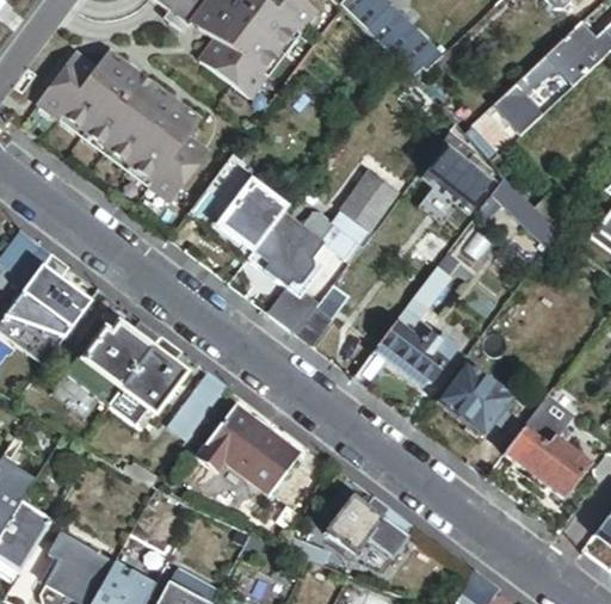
[(198,57),(251,98),(318,8),(306,0),(205,0),(191,19),(214,37),(198,57)]
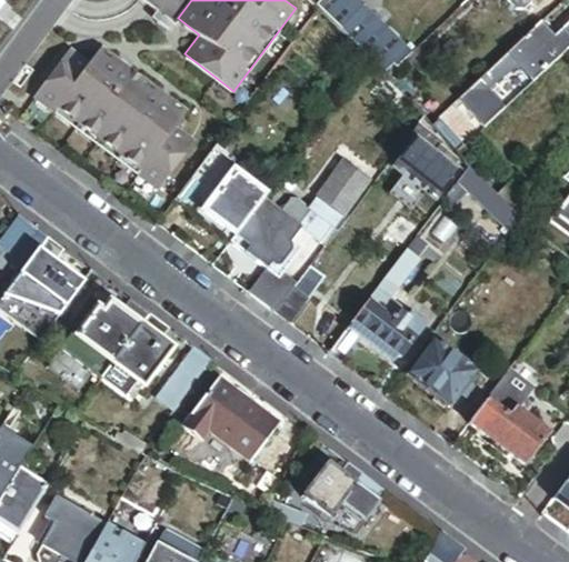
[(317,0),(316,1),(385,69),(395,60),(398,64),(412,49),(361,0),(317,0)]
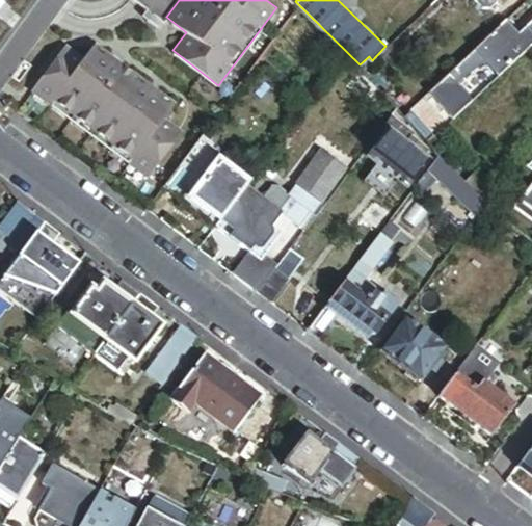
[(484,56),(500,73),(531,42),(531,17),(519,30),(506,17),(429,88),(454,115),(473,98),(458,81),(484,56)]
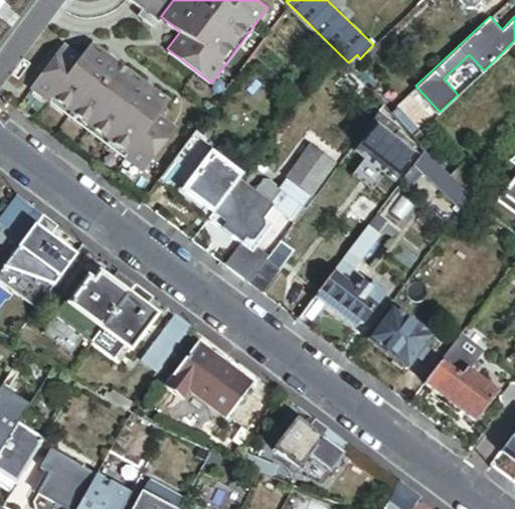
[(64,42),(32,87),(75,119),(143,169),(176,124),(160,113),(170,99),(92,41),(81,55),(64,42)]
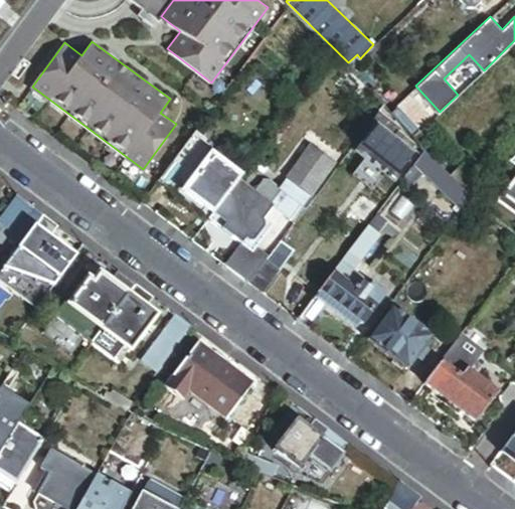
[(398,173),(413,154),(392,137),(400,125),(393,119),(397,115),(393,111),(384,101),(367,124),(371,128),(360,143),(380,159),(398,173)]
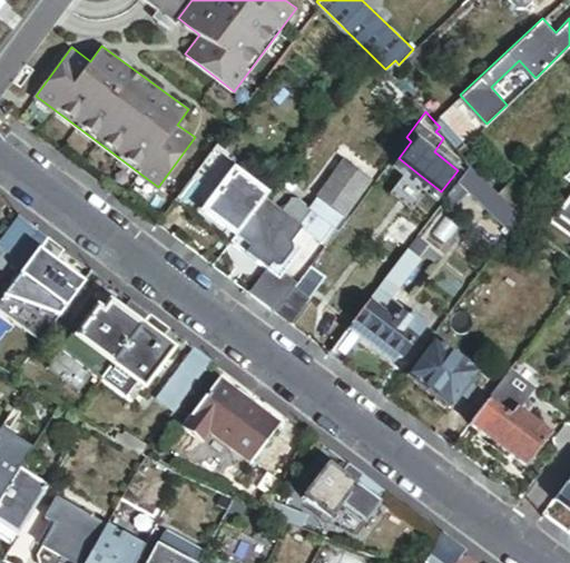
[(440,127),(459,149),(465,145),(440,117),(435,122),(440,127)]
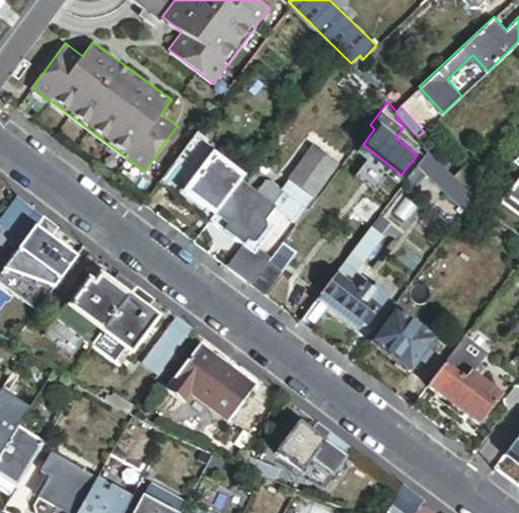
[(307,207),(304,205),(337,162),(313,144),(290,173),(283,189),(270,178),(265,180),(255,193),(239,179),(211,218),(230,233),(242,243),(227,264),(251,283),(269,260),(272,255),(247,237),(273,205),(296,223),(307,207)]
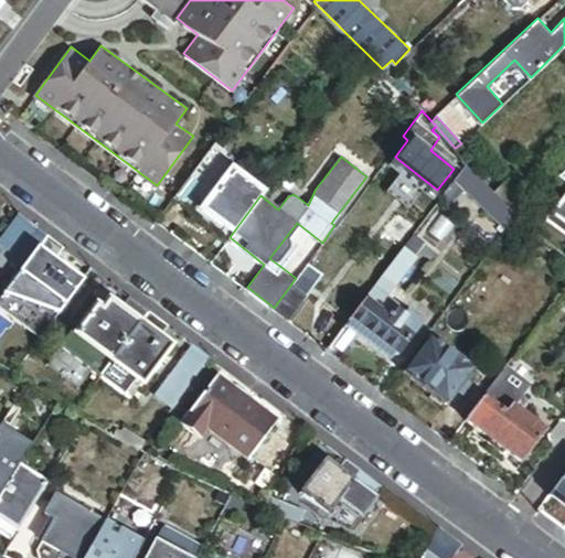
[(477,175),(484,169),(473,157),(466,164),(477,175)]
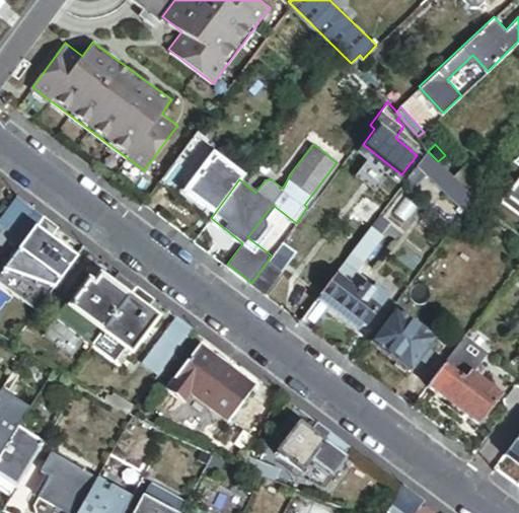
[(462,209),(471,197),(451,174),(438,161),(428,151),(427,149),(418,162),(462,209)]
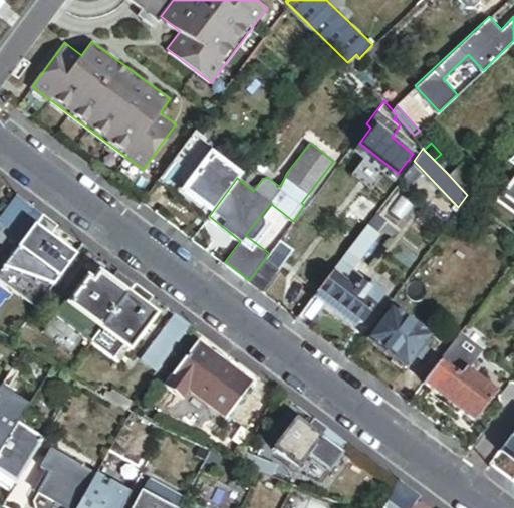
[(208,217),(209,216),(237,178),(239,176),(210,154),(190,181),(185,177),(174,192),(194,206),(208,217)]
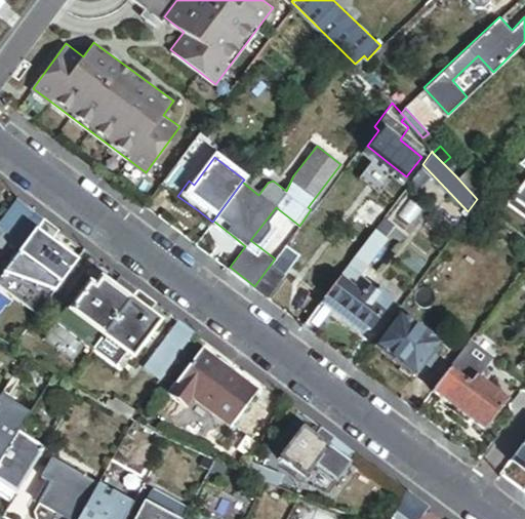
[(477,199),(492,185),(472,162),(456,176),(477,199)]
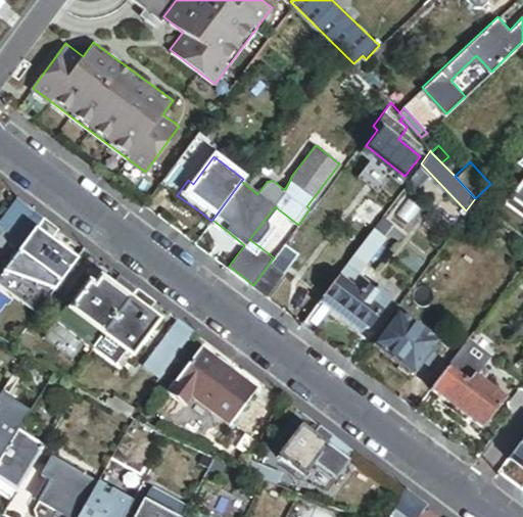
[(522,174),(509,193),(522,202),(522,174)]
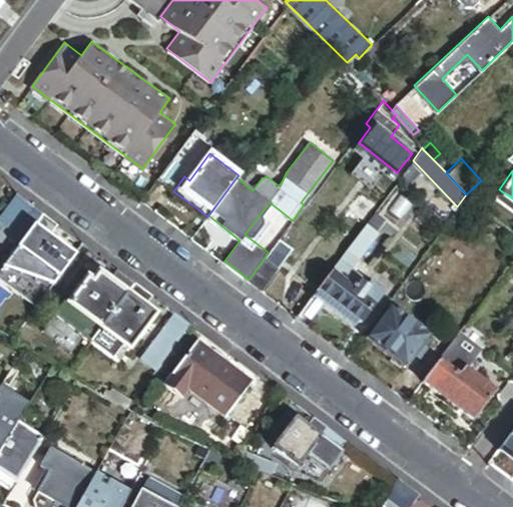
[(512,198),(499,189),(496,193),(512,205),(512,198)]
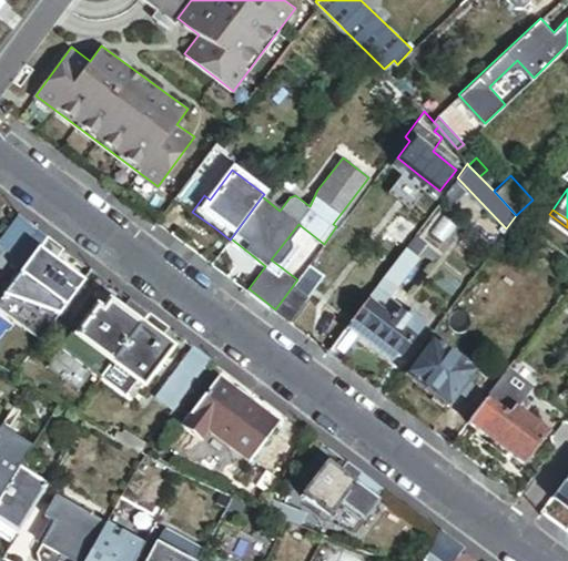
[(0,238),(0,244),(16,256),(37,228),(19,215),(0,238)]
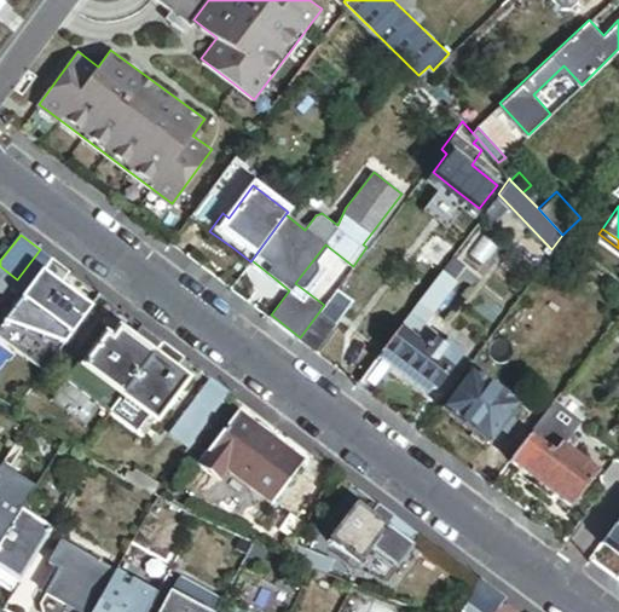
[(51,258),(40,249),(17,279),(11,287),(23,295),(51,258)]
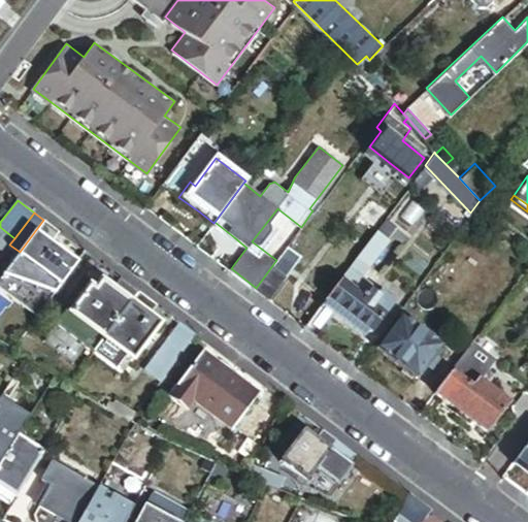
[(0,276),(0,286),(37,313),(85,251),(61,232),(43,220),(20,252),(0,276)]
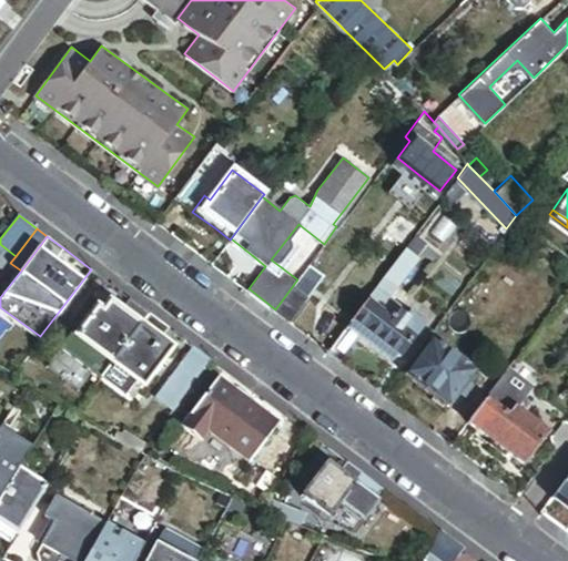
[(419,256),(406,246),(377,286),(391,295),(419,256)]
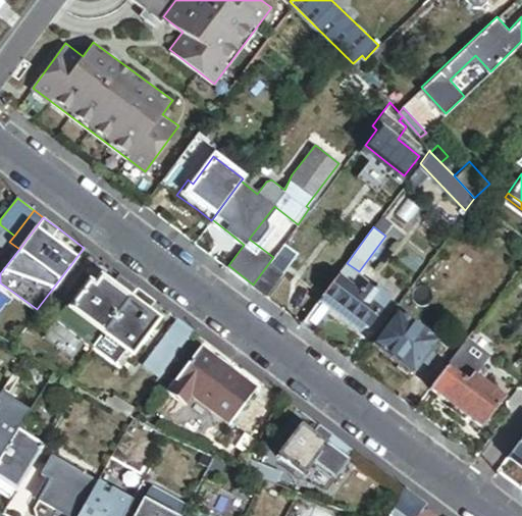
[(284,272),(300,254),(284,243),(273,257),(270,261),(284,272)]
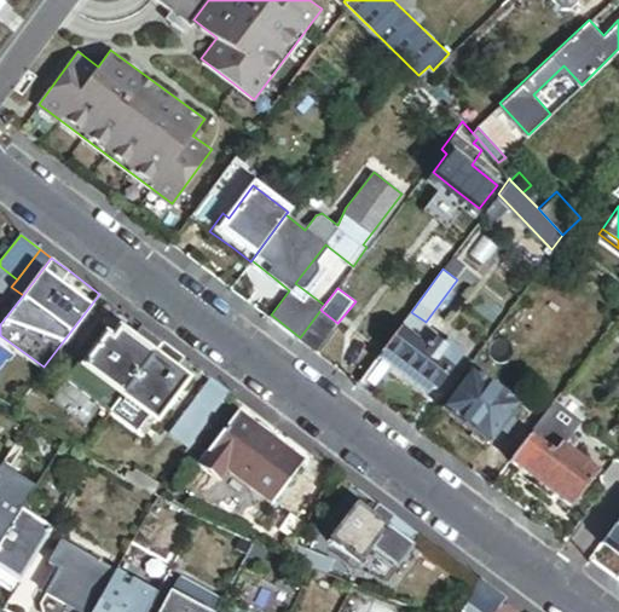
[(300,338),(318,351),(337,323),(320,310),(300,338)]
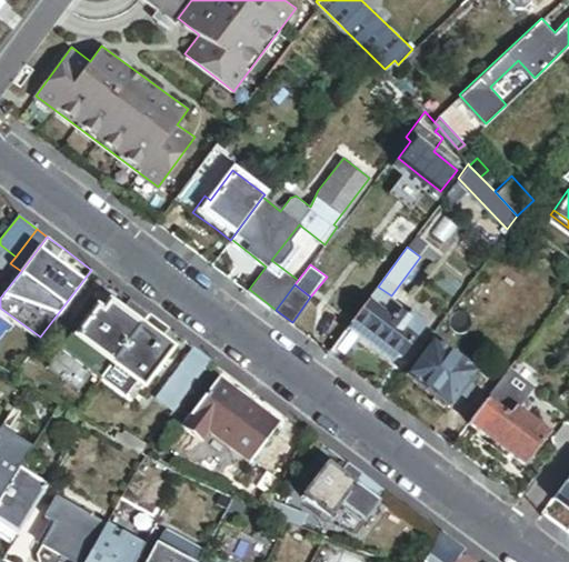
[(380,340),(401,354),(426,322),(391,295),(378,287),(353,319),(380,340)]
